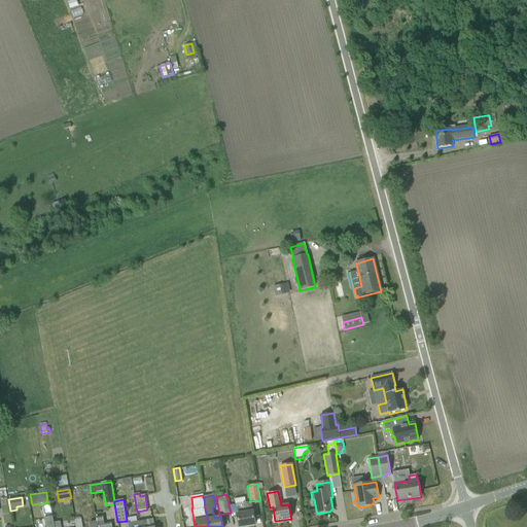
[(237,515),(239,526),(240,526),(255,525),(253,512),(252,512),(251,502),(236,504),(237,514),(237,515)]
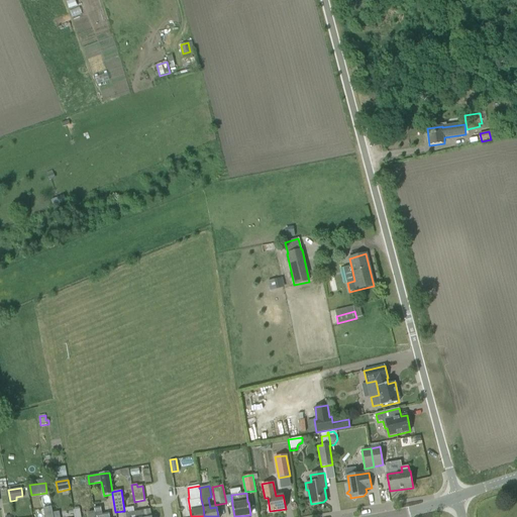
[(54,516),(53,513),(52,506),(43,508),(44,516),(54,516)]
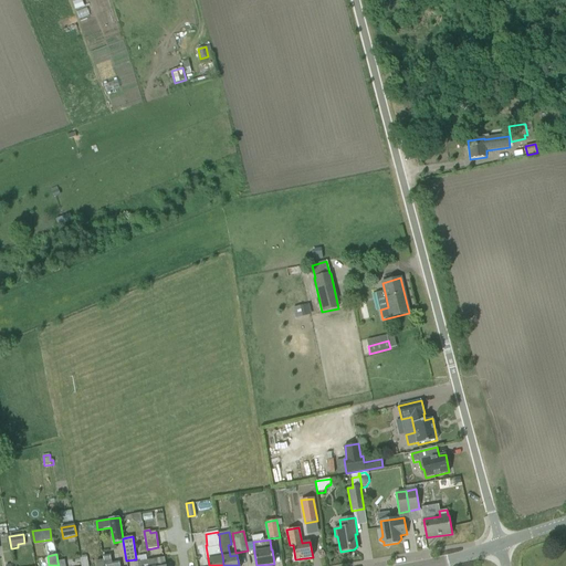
[(104,561),(104,565),(121,565),(119,562),(112,564),(111,555),(103,556),(104,561)]
